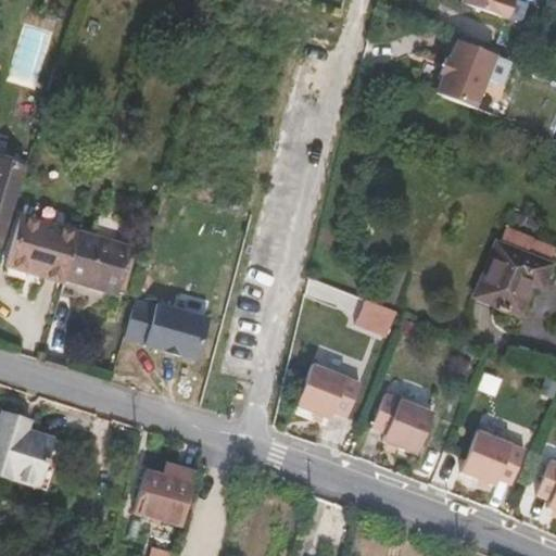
[(492,0),(446,0),(488,14),(492,0)]
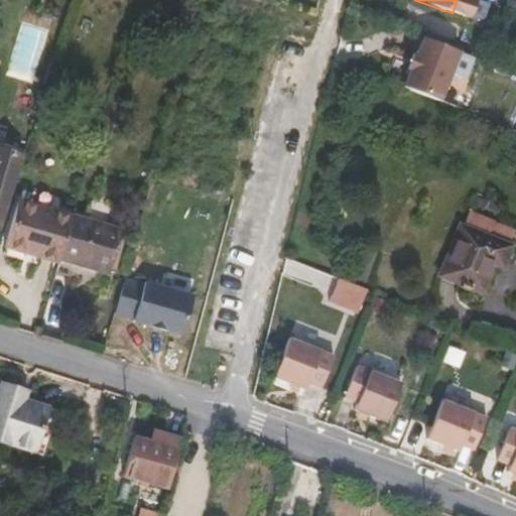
[(457,110),(475,60),(421,41),(415,58),(412,57),(407,73),(410,74),(403,91),(457,110)]
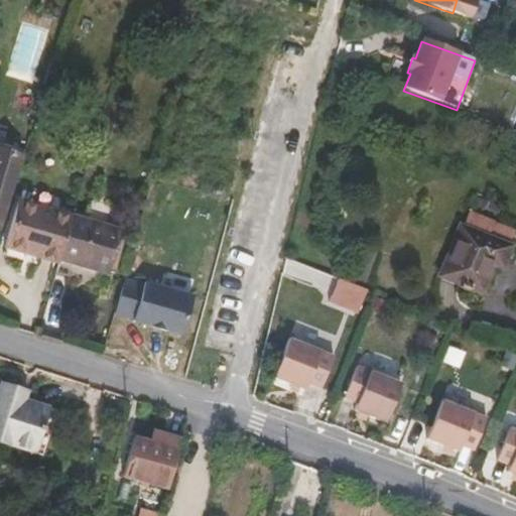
[(0,224),(21,154),(0,147),(0,224)]
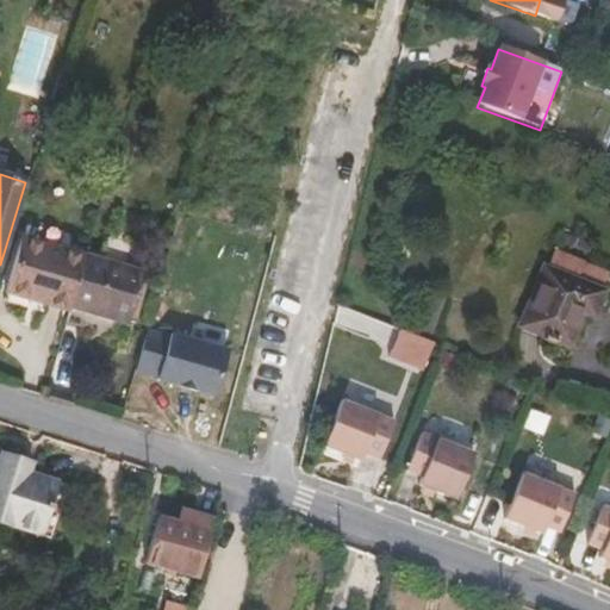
[(23,240),(7,292),(70,311),(72,306),(86,259),(23,240)]
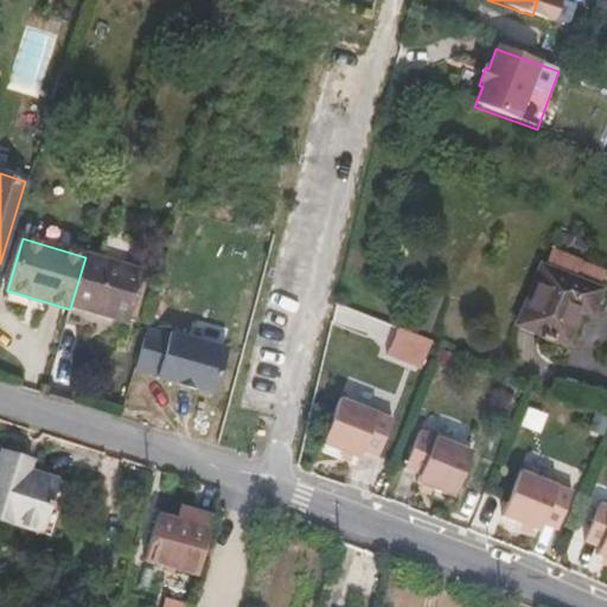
[(605,272),(551,251),(545,267),(598,287),(605,272)]
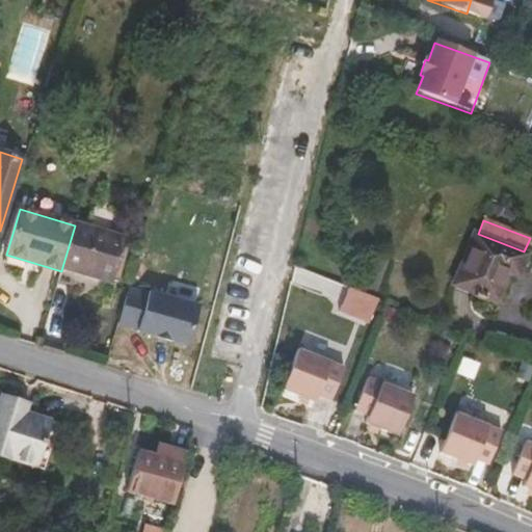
[(111,282),(124,239),(75,225),(62,267),(111,282)]
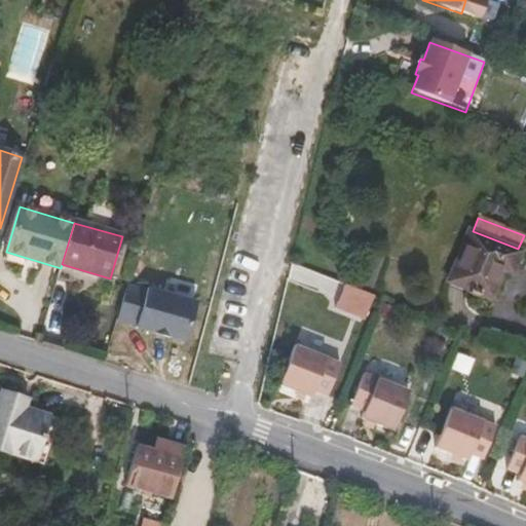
[(516,267),(522,251),(518,249),(473,231),(468,229),(448,282),(491,299),(505,263),(516,267)]
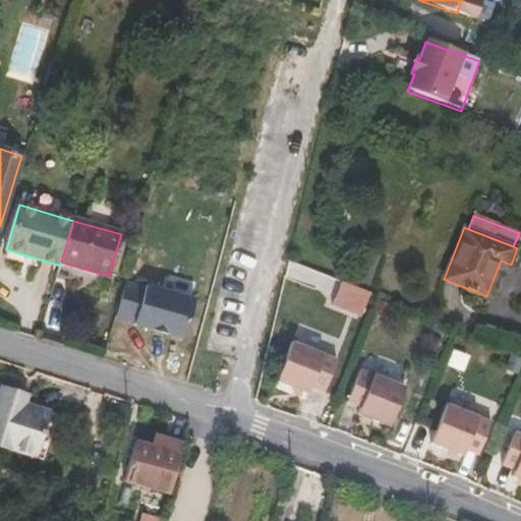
[(116,314),(182,338),(195,301),(147,283),(146,288),(127,282),(116,314)]
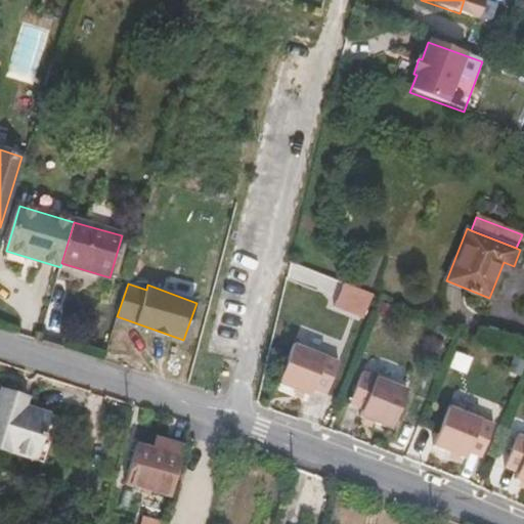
[(338,309),(368,321),(379,297),(348,285),(338,309)]
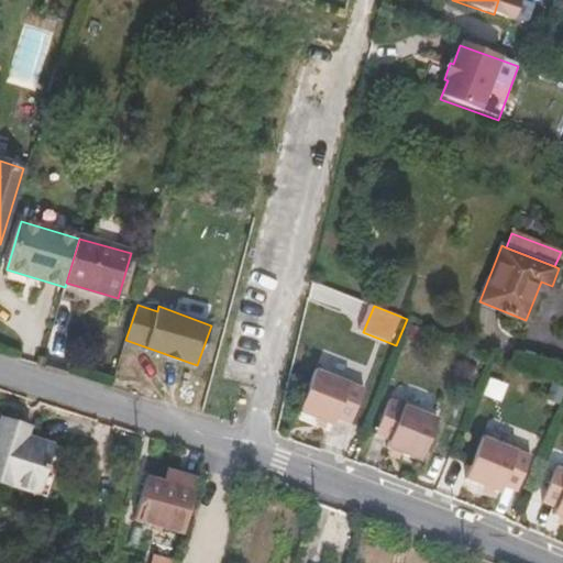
[(351,428),(364,392),(315,373),(299,417),(333,429),(335,422),(351,428)]
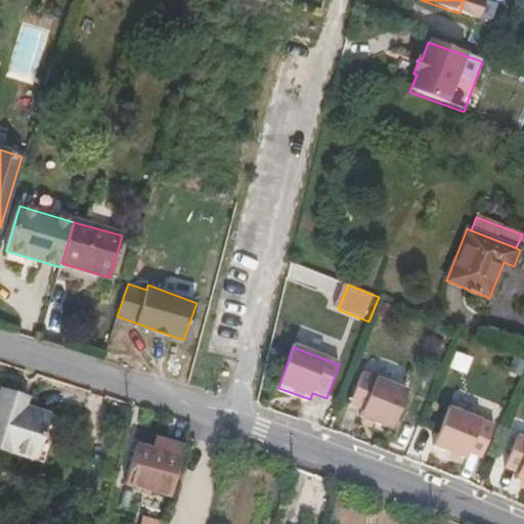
[(393,431),(407,390),(362,374),(350,407),(363,411),(360,419),(393,431)]
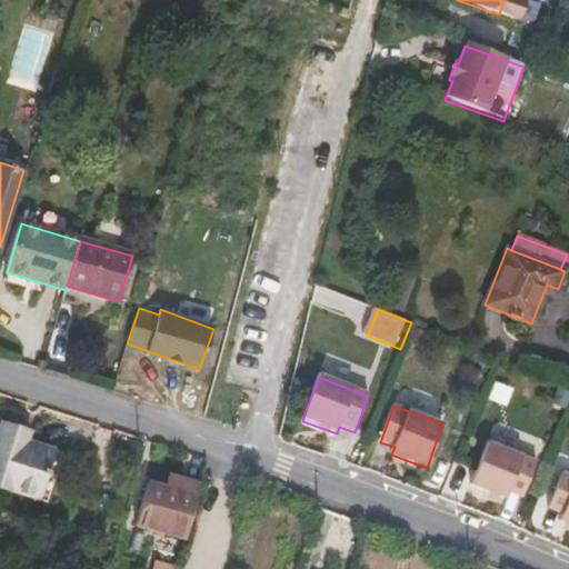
[(1,425),(0,428),(0,488),(25,497),(28,488),(50,495),(63,453),(27,441),(29,433),(1,425)]
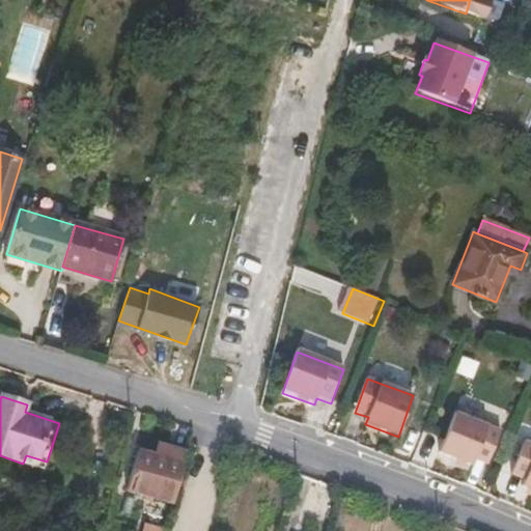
[(491,462),(503,427),(457,410),(441,452),(473,465),(476,456),(491,462)]
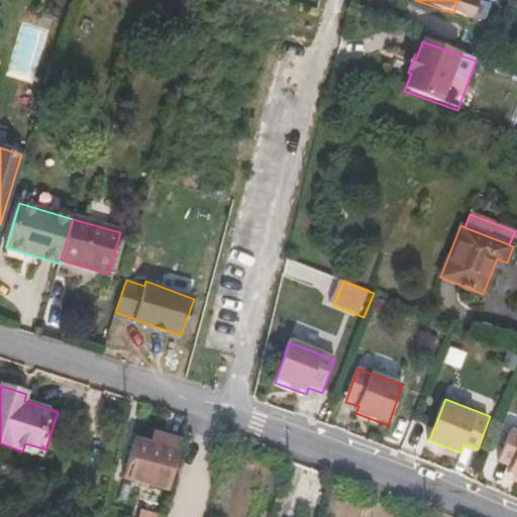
[(516,474),(516,426),(513,425),(501,458),(514,462),(511,472),(516,474)]
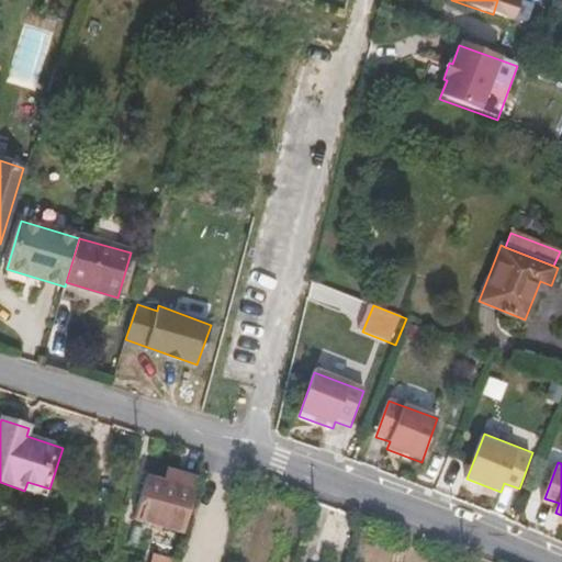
[(147,479),(136,519),(181,532),(195,481),(167,473),(165,482),(147,479)]
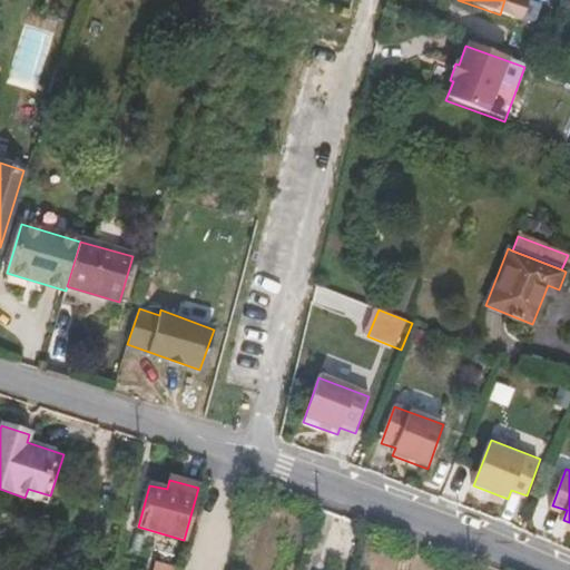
[(25,498),(47,504),(50,495),(28,489),(25,498)]
